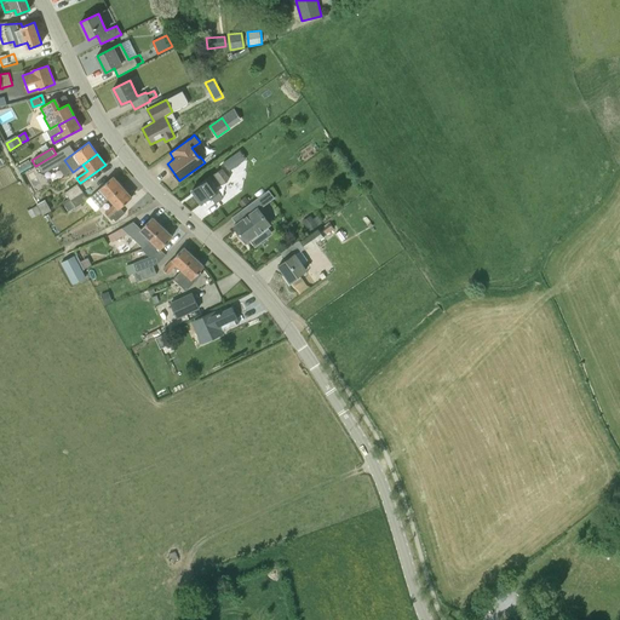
[(53,155),(38,165),(40,170),(45,166),(46,168),(57,162),(53,155)]
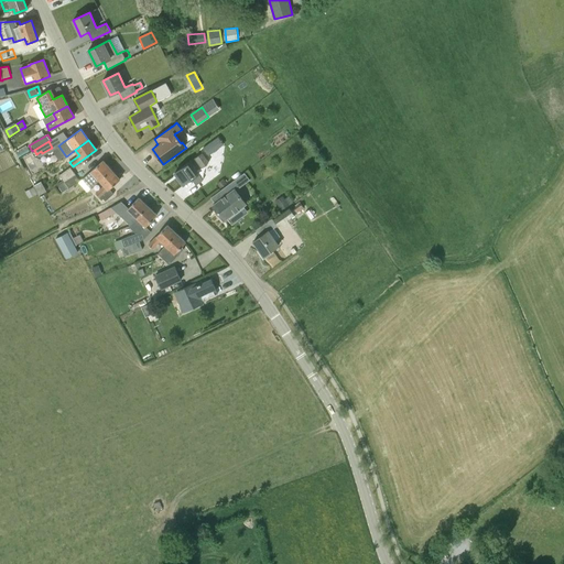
[(216,150),(210,142),(203,148),(208,155),(216,150)]
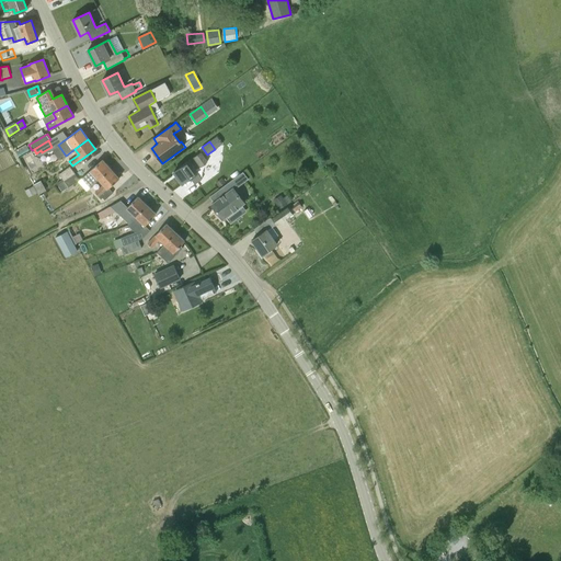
[(206,161),(214,156),(207,148),(201,152),(194,157),(195,157),(189,161),(174,172),(183,184),(197,173),(193,165),(197,162),(201,167),(207,162),(206,161)]
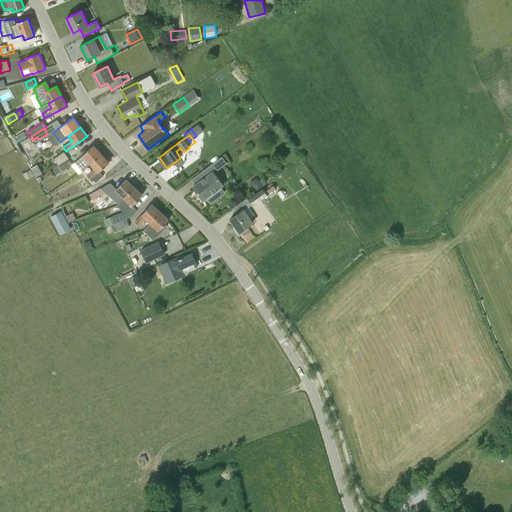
[(91,164),(102,154),(94,145),(75,162),(83,171),(91,164)]
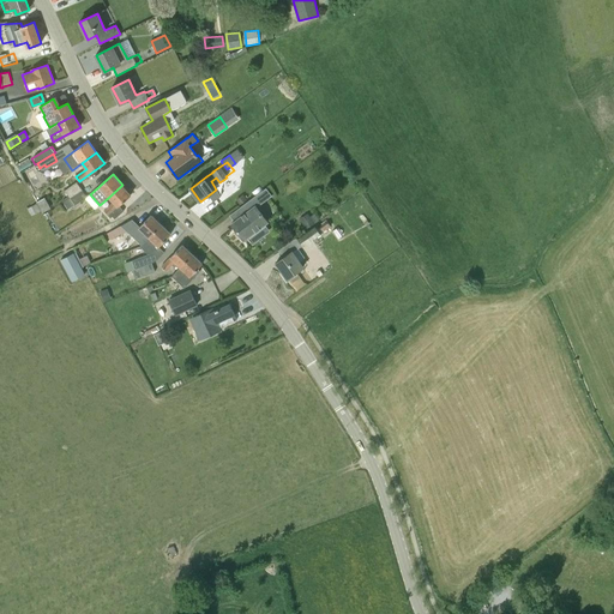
[(64,202),(82,190),(77,181),(65,191),(68,196),(62,200),(64,202)]
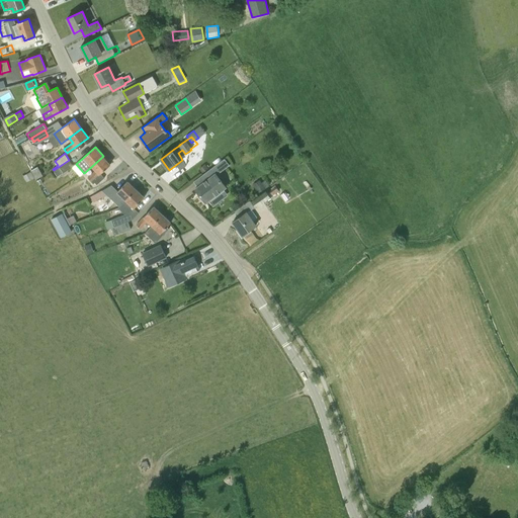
[(96,170),(88,178),(93,184),(95,182),(97,184),(104,178),(100,173),(110,164),(103,156),(92,166),(96,170)]
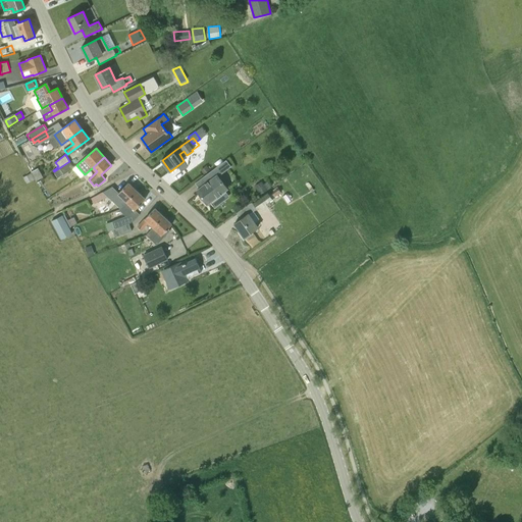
[(218,176),(229,167),(224,160),(204,176),(208,181),(197,190),(207,204),(227,189),(218,176)]
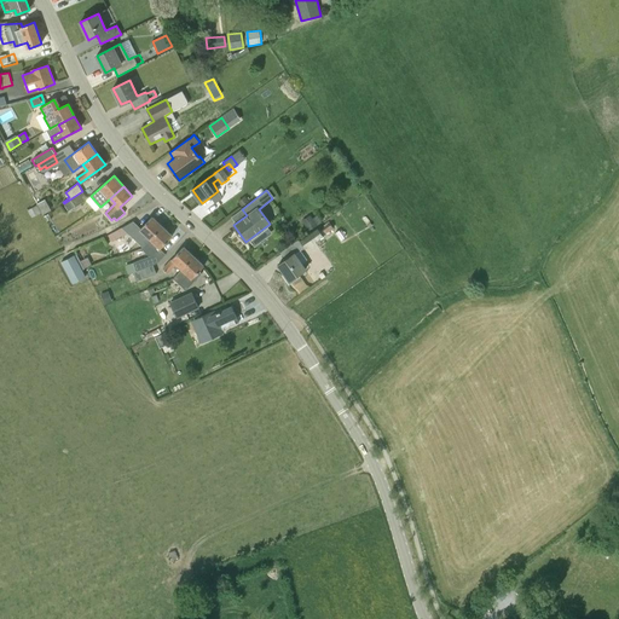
[(69,210),(88,198),(82,191),(64,203),(69,210)]
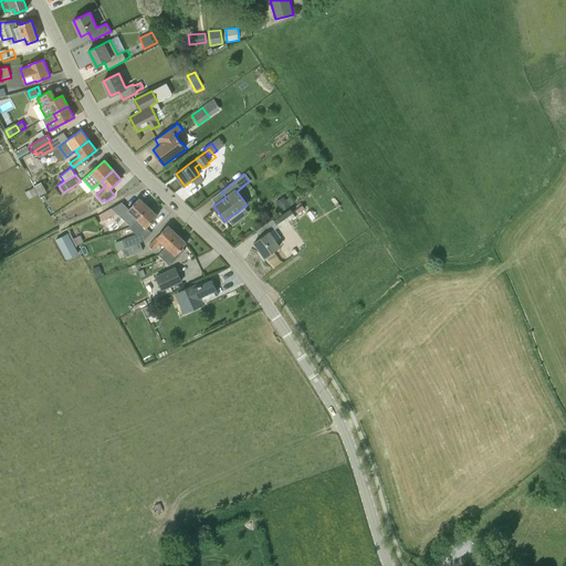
[(228,184),(224,179),(218,184),(221,189),(228,184)]
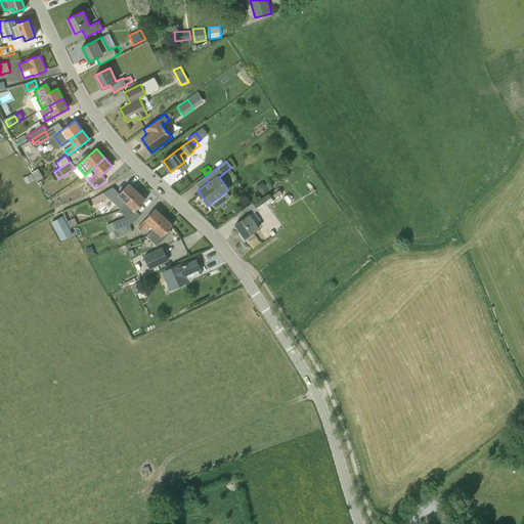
[(32,173),(36,180),(36,181),(43,177),(38,169),(32,172),(32,173)]
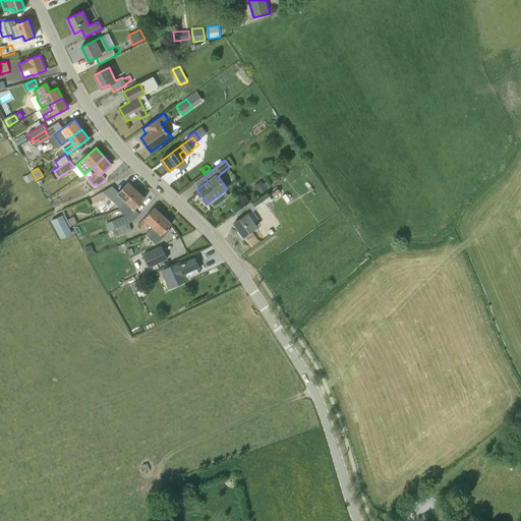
[(139,177),(134,183),(139,187),(145,182),(139,177)]
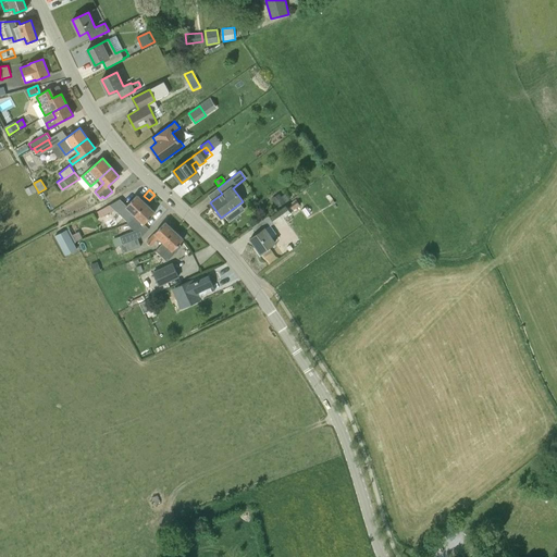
[(135,215),(146,203),(137,195),(118,214),(123,219),(131,211),(135,215)]
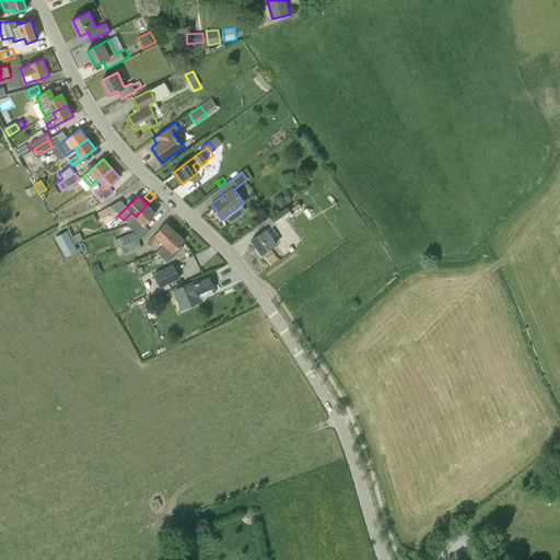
[(288,203),(283,197),(275,202),(279,209),(288,203)]
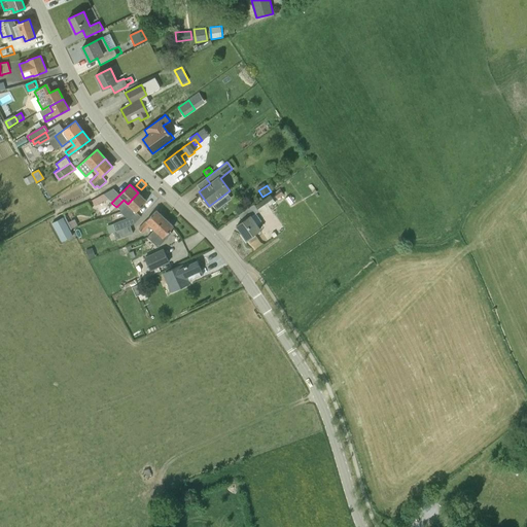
[(284,195),(281,190),(276,194),(274,195),(277,199),(278,201),(281,199),(280,197),(284,195)]
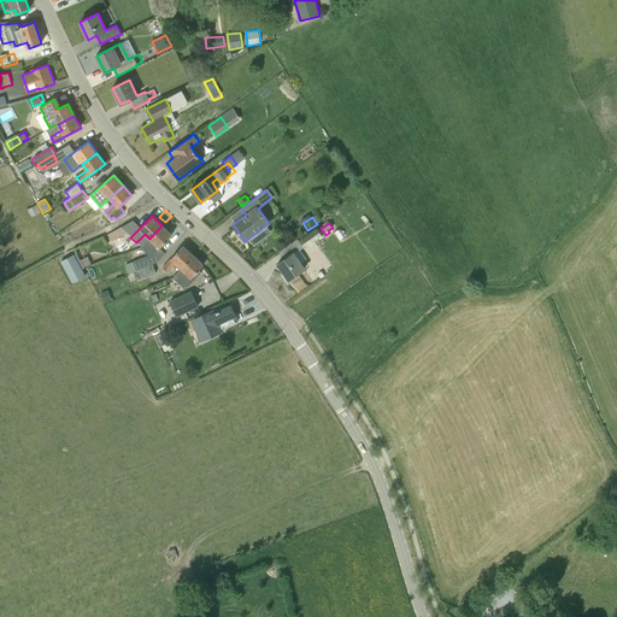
[(146,253),(151,257),(172,235),(162,225),(150,239),(156,244),(146,253)]
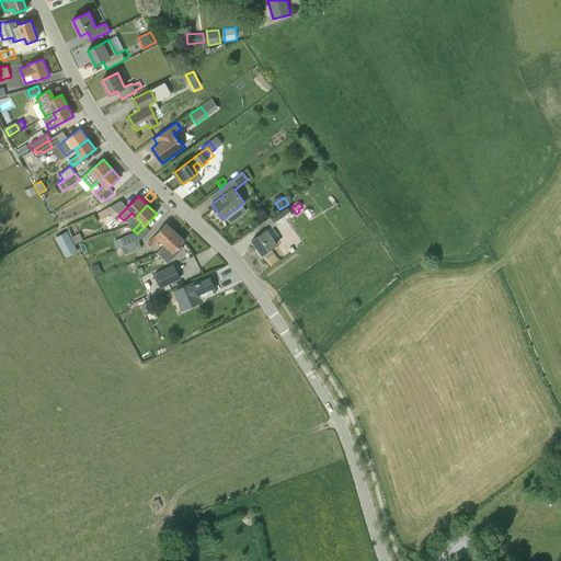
[(99,213),(102,218),(114,212),(111,206),(99,213)]
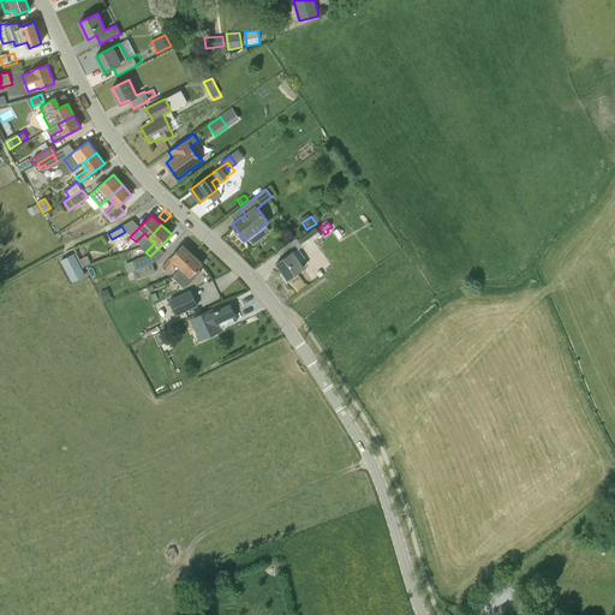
[(302,246),(321,233),(315,226),(297,239),(296,238),(279,250),(284,257),(276,263),(288,279),(304,267),(293,254),(303,246),(302,246)]
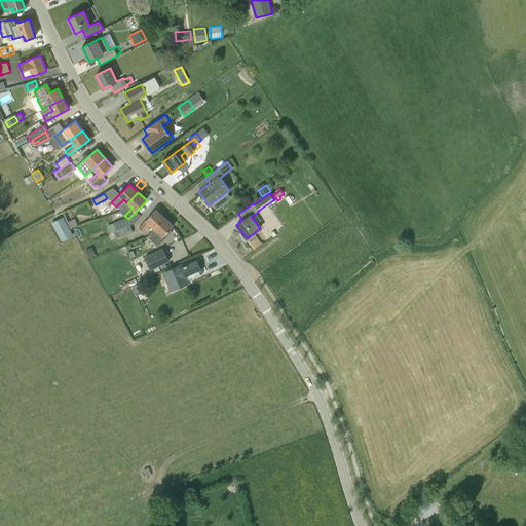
[(154,228),(164,218),(156,210),(138,228),(142,232),(150,224),(154,228)]
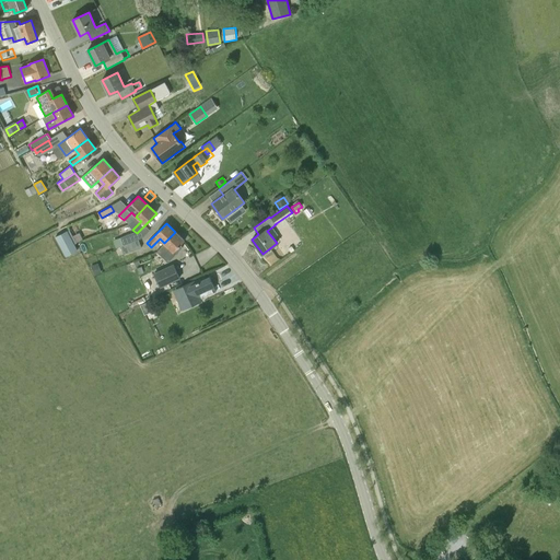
[(78,251),(74,245),(77,243),(70,230),(56,237),(66,256),(78,251)]
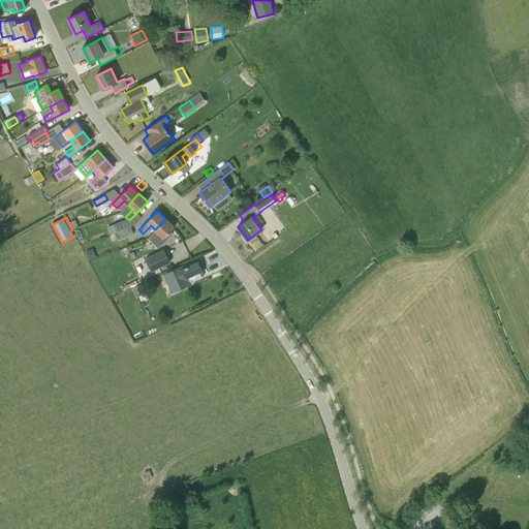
[(164,238),(175,227),(165,219),(148,238),(159,248),(166,240),(166,241),(167,240),(164,238)]
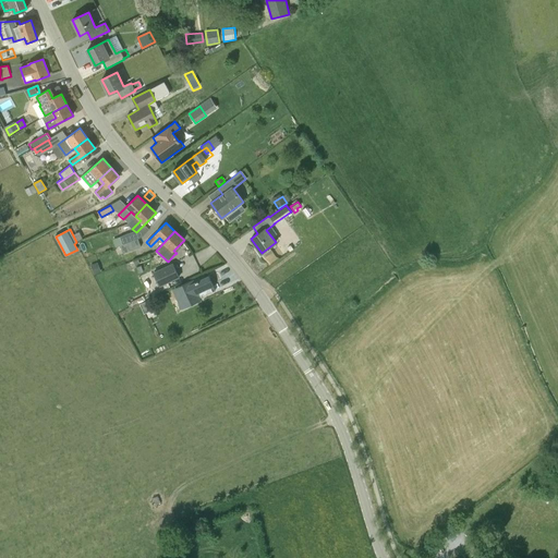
[(120,245),(123,253),(142,246),(138,239),(134,240),(121,245),(120,245)]
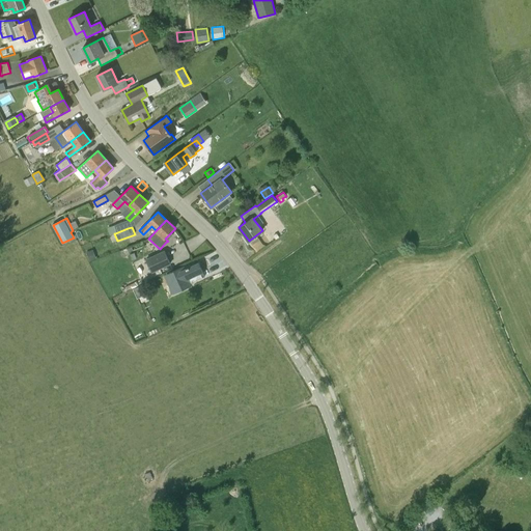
[(86,252),(89,261),(96,258),(93,250),(86,252)]
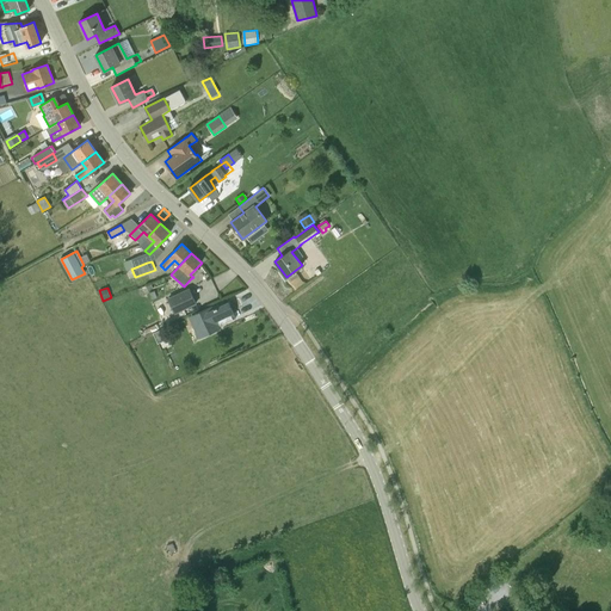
[(174,314),(197,304),(190,289),(167,298),(174,314)]
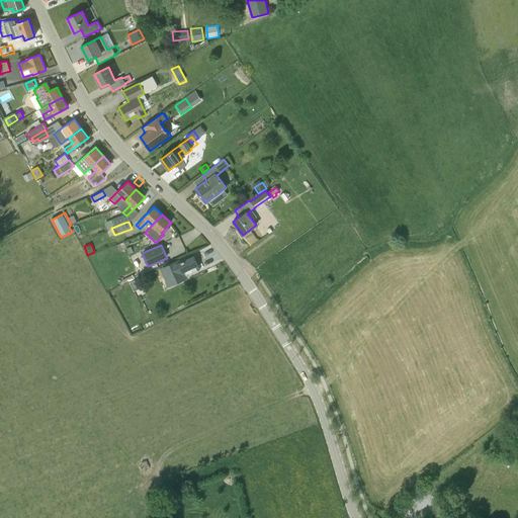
[(165,278),(169,287),(183,280),(181,277),(200,269),(194,256),(180,262),(179,260),(163,267),(168,277),(165,278)]
